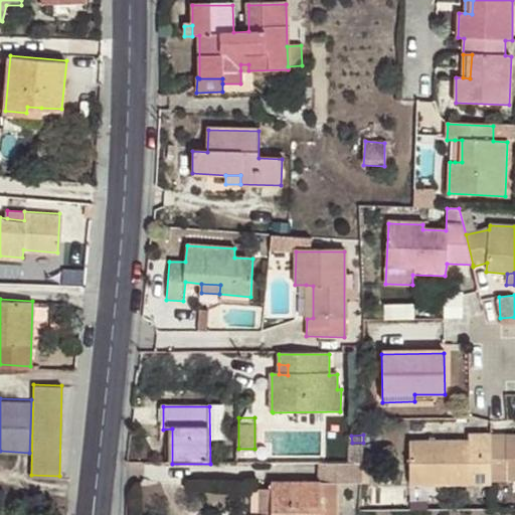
[(492,481),(491,436),(471,436),(470,442),(409,442),(409,485),(492,485),(492,481)]
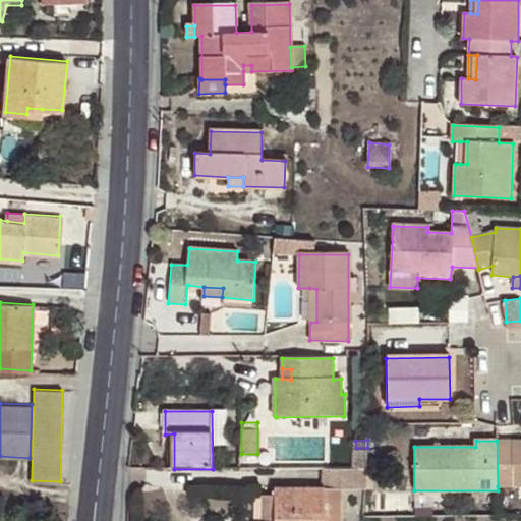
[(520,441),(497,441),(498,486),(520,485),(520,441)]
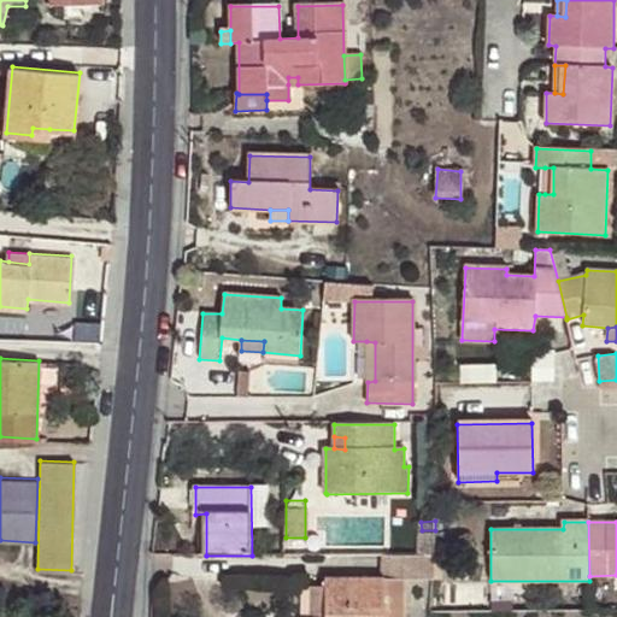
[(434,551),(435,530),(422,530),(421,551),(434,551)]
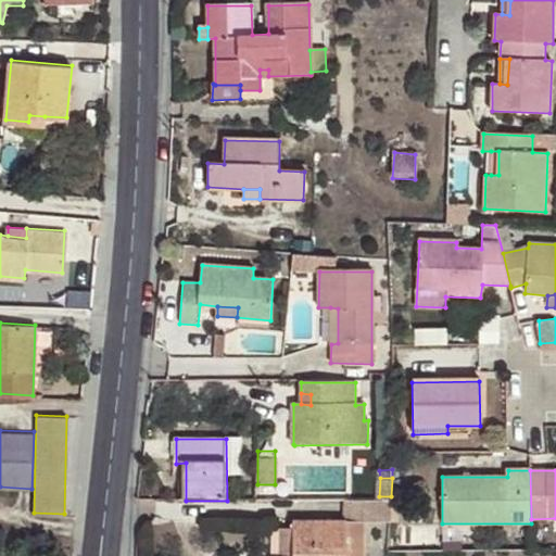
[(390,518),(391,500),(348,500),(348,520),(297,520),(295,527),(295,555),(364,555),(364,519),(390,518)]
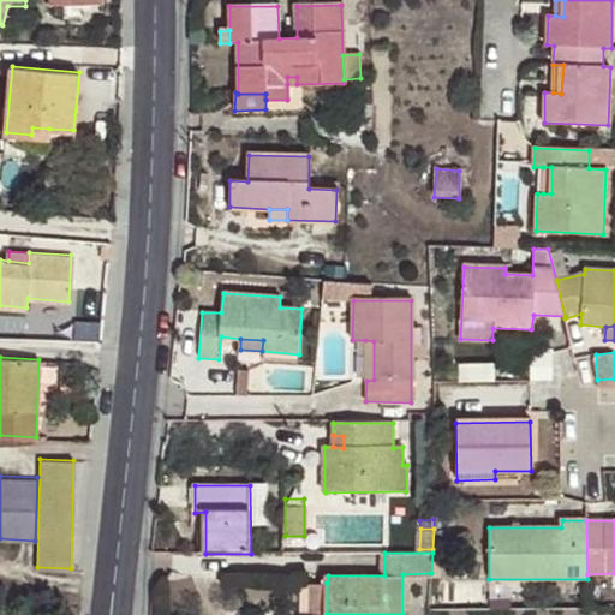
[(305,614),(327,614),(327,583),(305,584),(305,614)]
